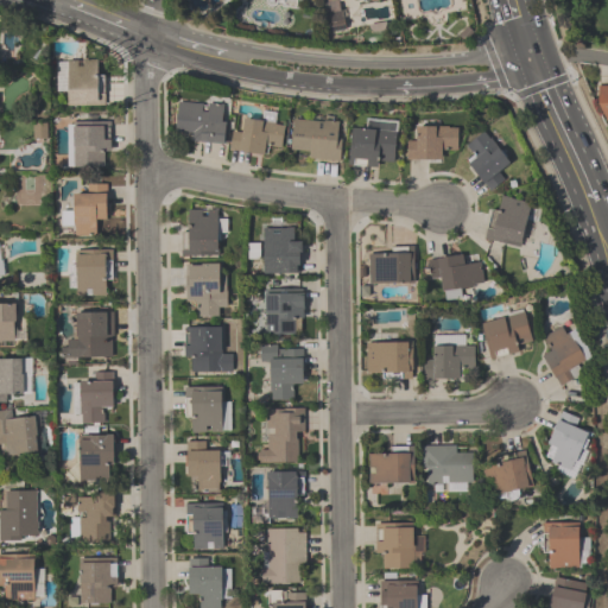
[(323,0),(327,29),(346,26),(343,2),(363,0),(323,0)]
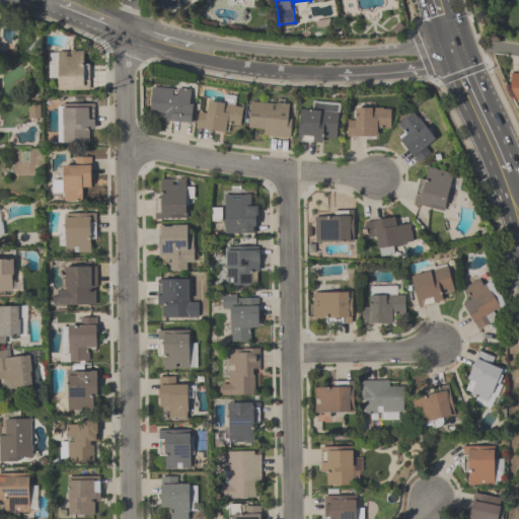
[(49,52),(49,80),(59,80),(59,91),(89,91),(89,52),(49,52)]
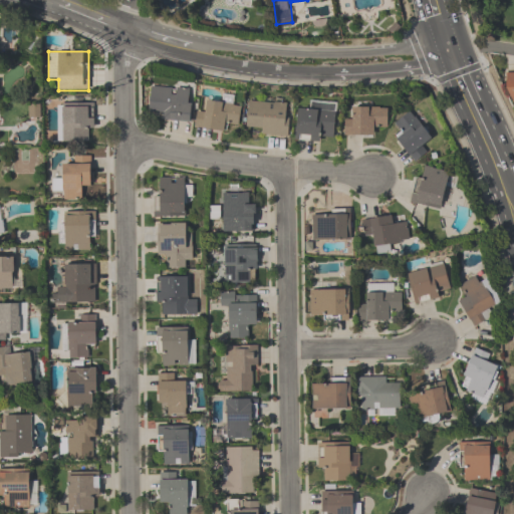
[(194,89),(151,85),(149,111),(157,112),(157,119),(191,122),(194,89)]
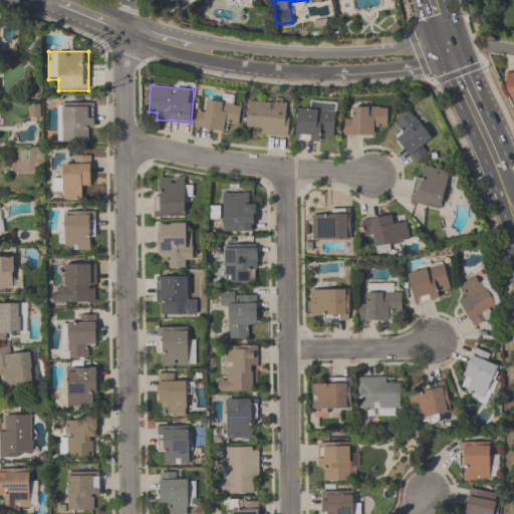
[(195,127),(227,133),(228,122),(239,124),(242,105),(231,103),(232,96),(224,95),(223,103),(208,100),(206,110),(198,109),(195,127)]
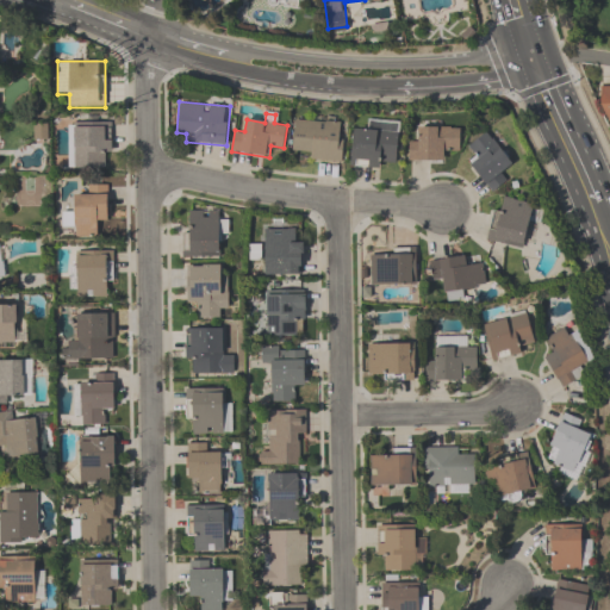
[(344,122),(293,120),(293,150),(303,150),(303,161),(343,162),(344,122)]
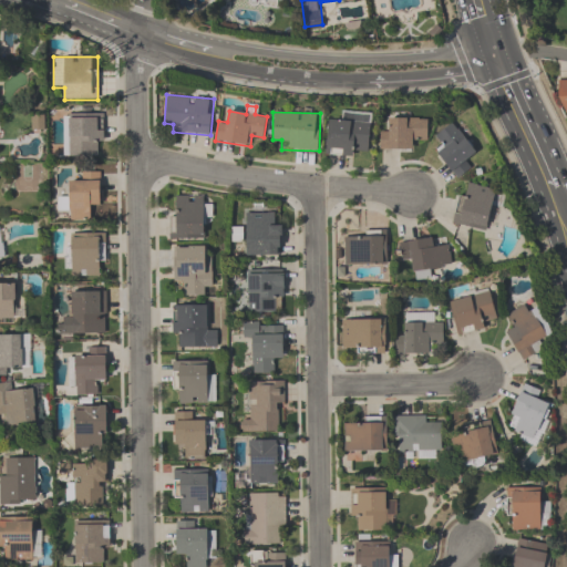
[(65,156),(104,156),(104,114),(65,114),(65,156)]
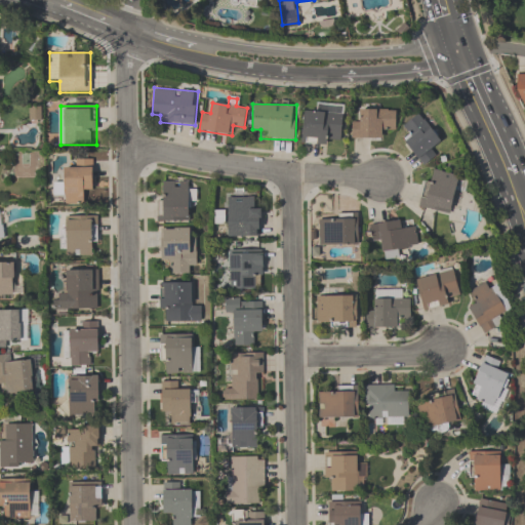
[(301,144),(332,146),(332,139),(341,140),(344,107),(317,106),(317,114),(304,113),(301,144)]
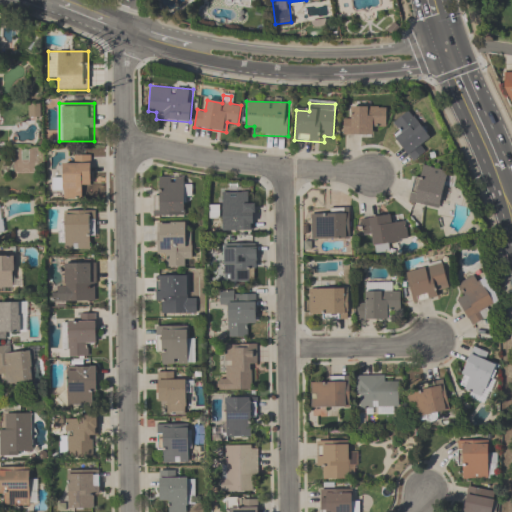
[(386,107),(353,107),(353,116),(342,116),(342,136),(374,136),(374,127),(386,127),(386,107)]
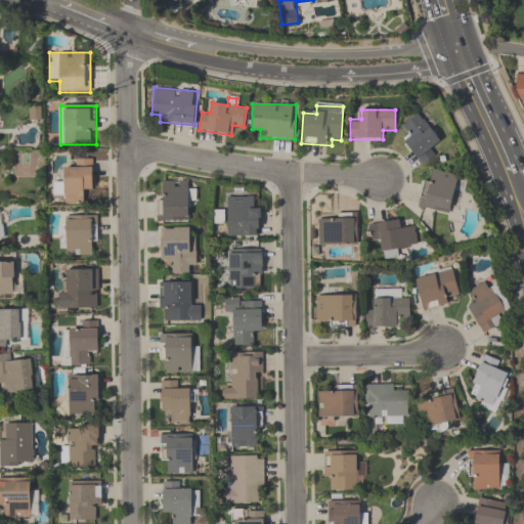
[(417,113),(402,125),(410,135),(403,141),(423,166),(437,155),(431,146),(439,140),(417,113)]
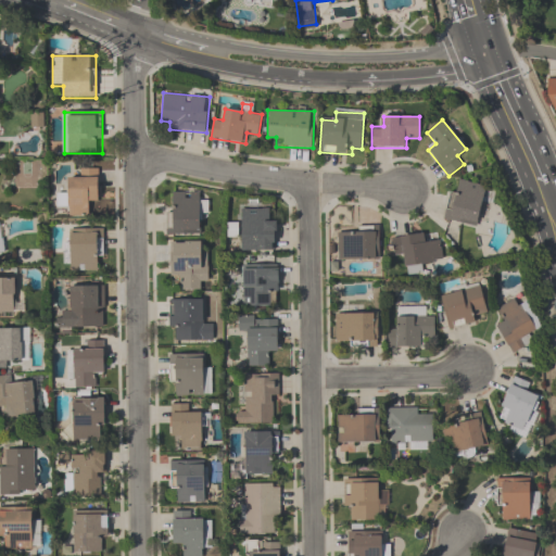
[(67,179),(67,217),(89,217),(89,205),(99,205),(99,169),(78,169),(78,179),(67,179)]
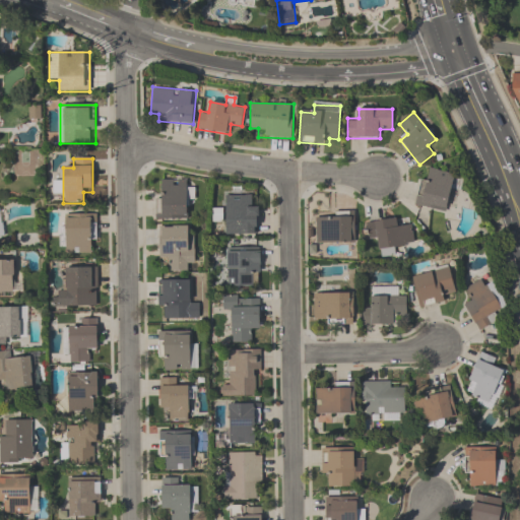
[(414,206),(445,212),(447,205),(456,207),(463,176),(432,169),(429,180),(420,178),(414,206)]
